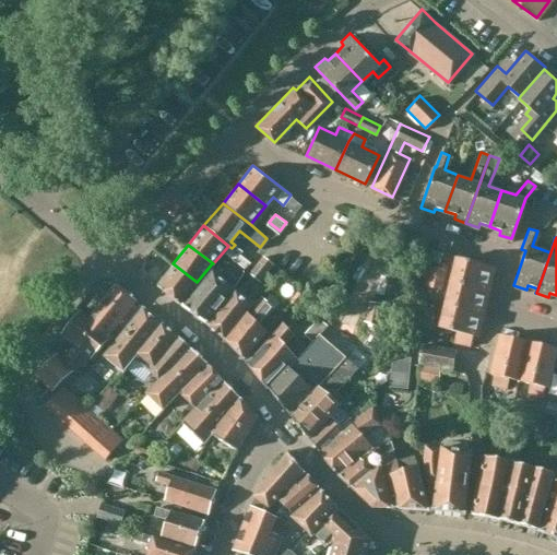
[(259,281),(273,263),(261,254),(247,271),(259,281)]
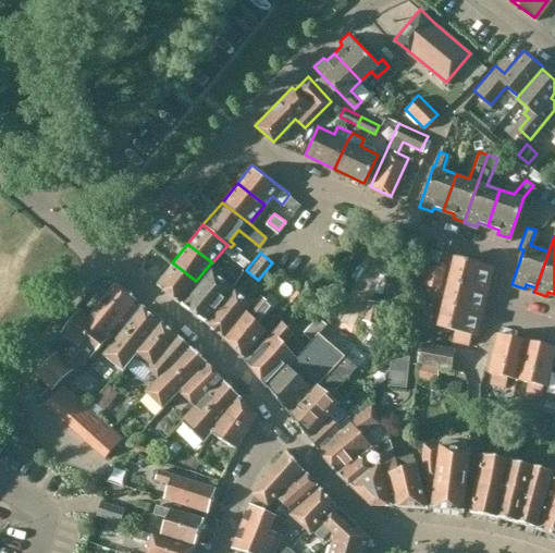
[(449,268),(447,278),(486,287),(493,265),(453,255),(449,268)]
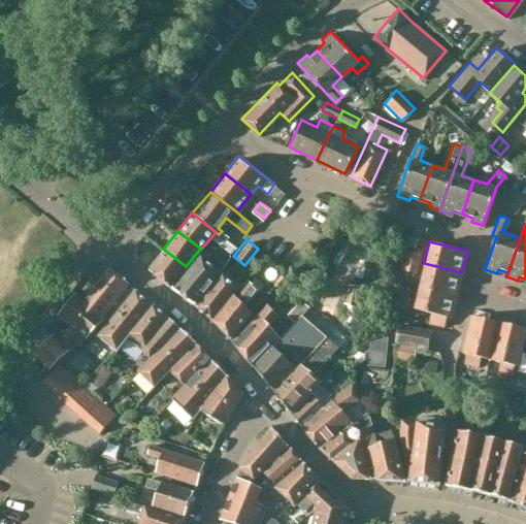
[(170,286),(186,266),(163,249),(151,264),(149,263),(148,265),(150,266),(148,268),(170,286)]
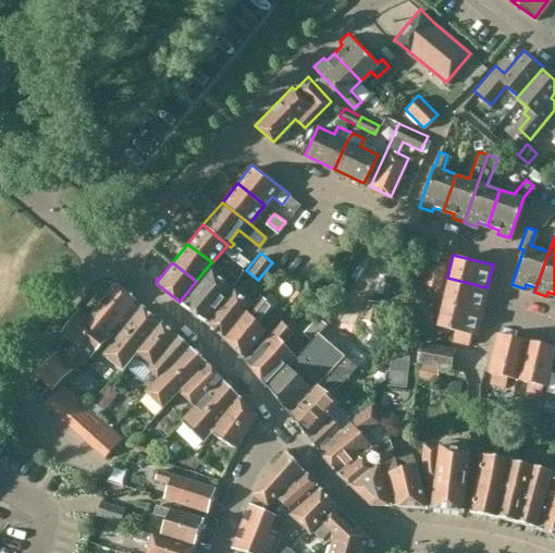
[(421,283),(439,287),(443,267),(426,262),(421,283)]
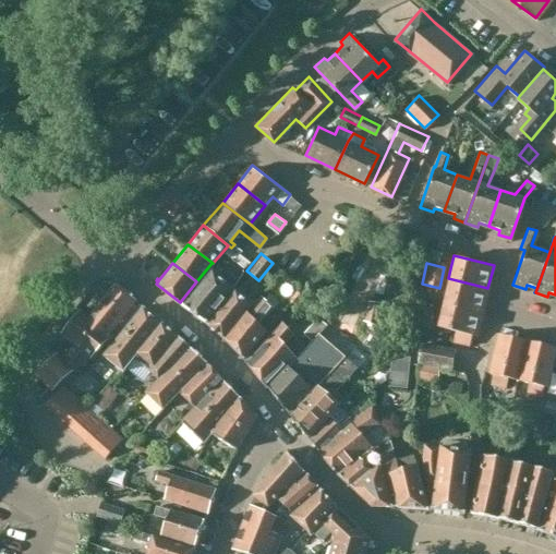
[(209,269),(205,275),(181,304),(204,321),(232,286),(210,268),(209,269)]
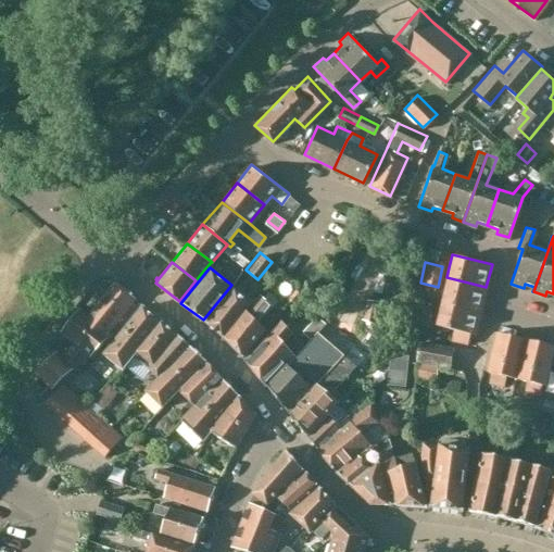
[(443,293),(441,300),(480,310),(482,303),(486,287),(447,277),(444,288),(443,293)]
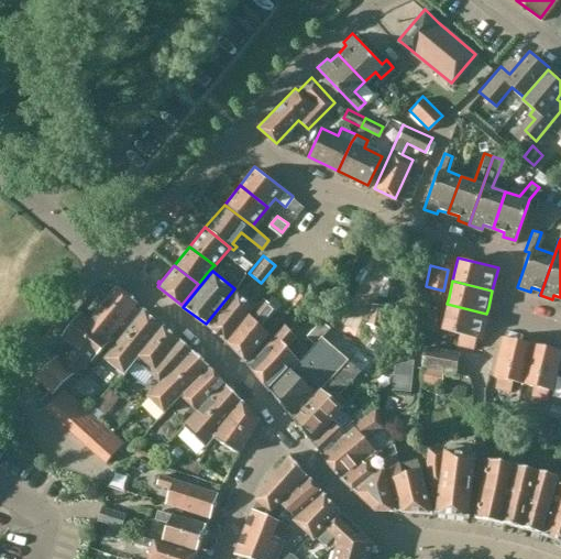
[(116,284),(88,318),(108,335),(138,299),(116,284)]
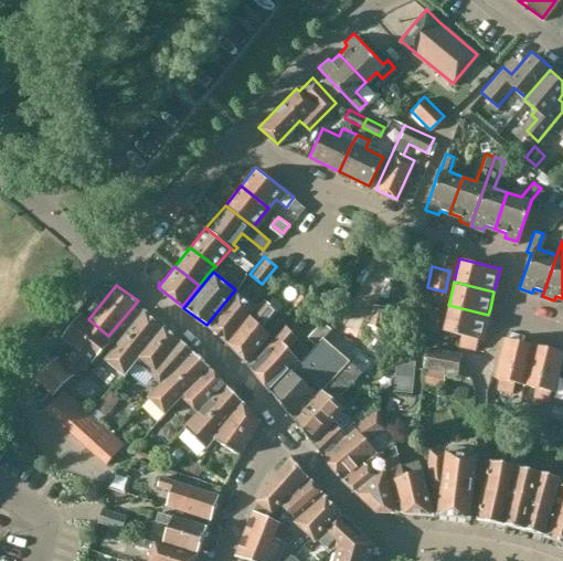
[(209,326),(226,342),(256,306),(236,292),(209,326)]
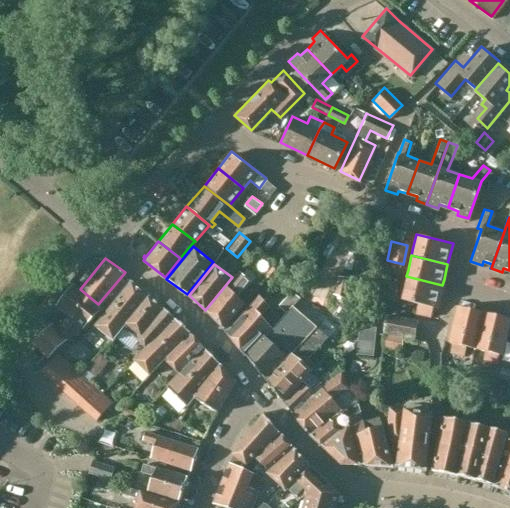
[(237,270),(232,277),(205,310),(222,326),(244,302),(237,296),(249,281),(237,270)]
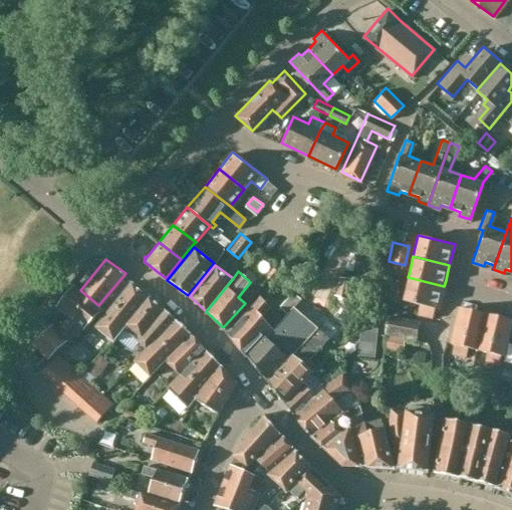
[(351,277),(335,275),(333,295),(346,298),(351,277)]
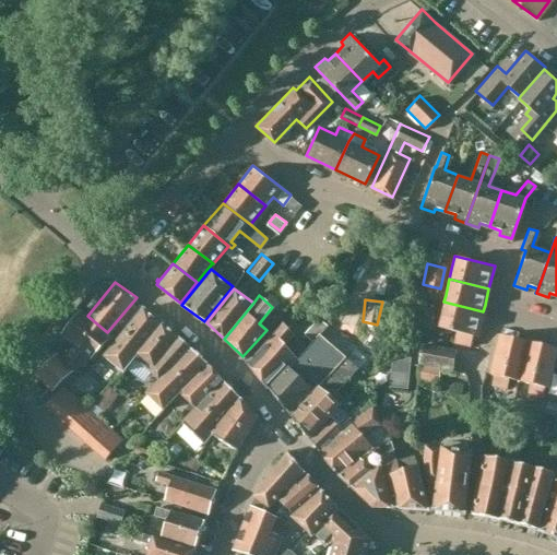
[(483,311),(443,302),(438,326),(455,330),(453,340),(469,343),(472,333),(477,334),(483,311)]
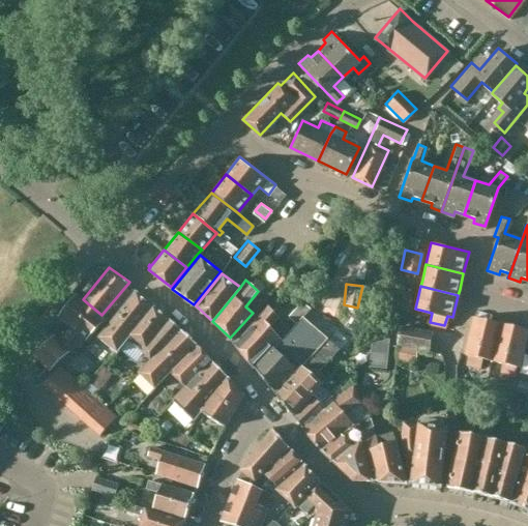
[(116,351),(128,334),(152,304),(135,290),(97,335),(116,351)]
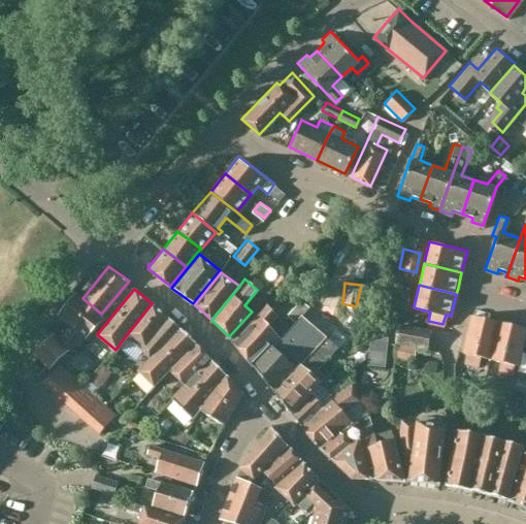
[(53,331),(42,340),(58,357),(83,333),(85,335),(104,316),(101,314),(83,298),(74,292),(57,313),(70,323),(58,337),(53,331)]
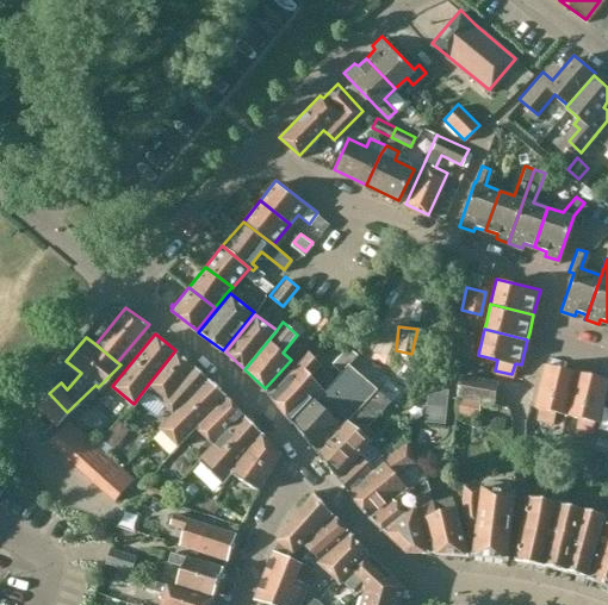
[(346,344),(330,362),(341,372),(355,353),(346,344)]
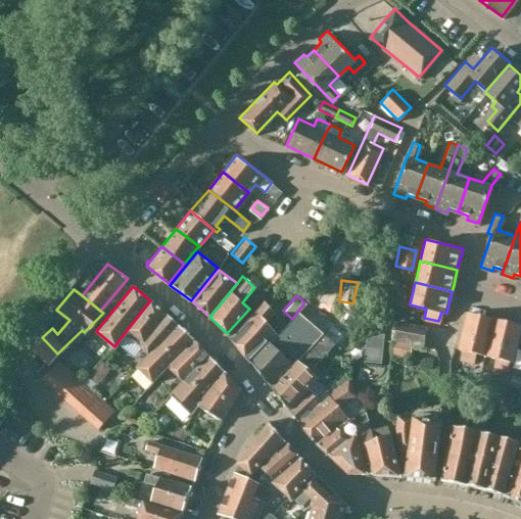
[(139,345),(148,354),(149,355),(178,324),(167,313),(150,300),(127,330),(142,342),(139,345)]
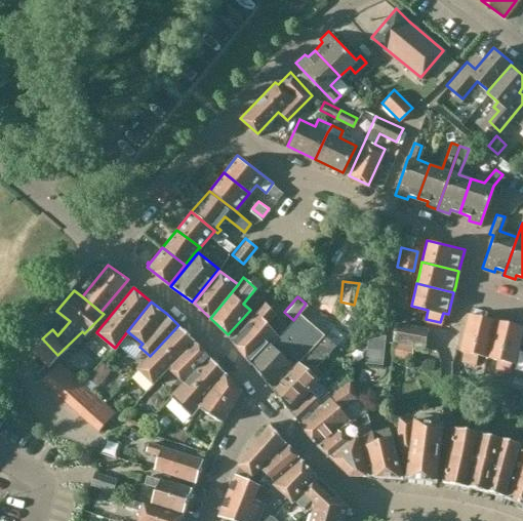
[(231,338),(250,362),(251,363),(278,334),(266,321),(274,311),(265,302),(231,338)]
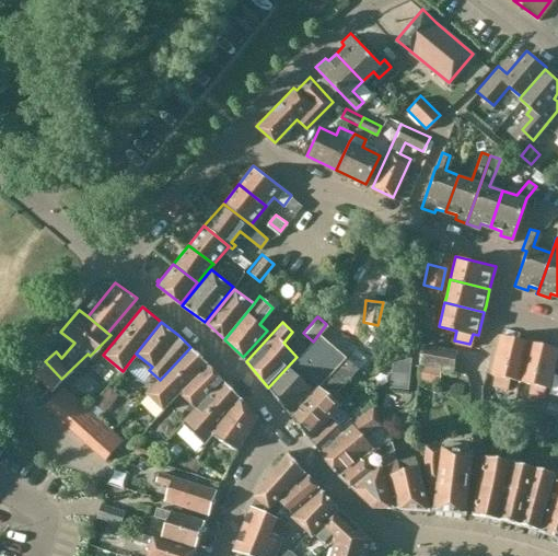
[(509,378),(519,380),(529,340),(499,333),(490,372),(495,373),(491,383),(507,386),(509,378)]
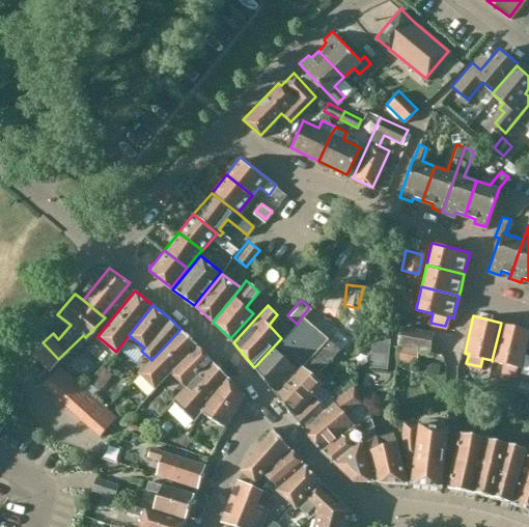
[(272,389),(315,342),(295,323),(281,338),(254,367),(272,389)]
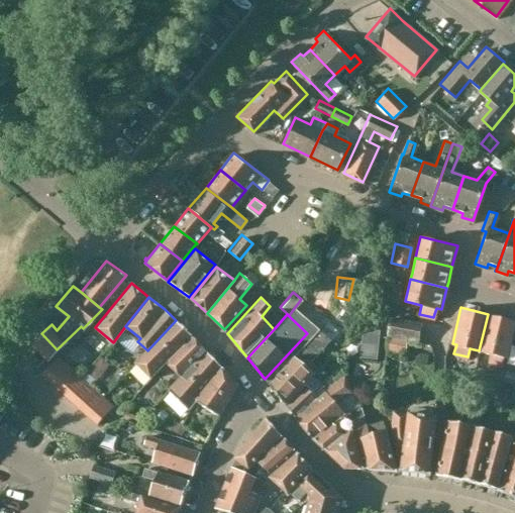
[(514,320),(488,314),(479,350),(489,352),(487,362),(500,365),(503,355),(506,356),(514,320)]
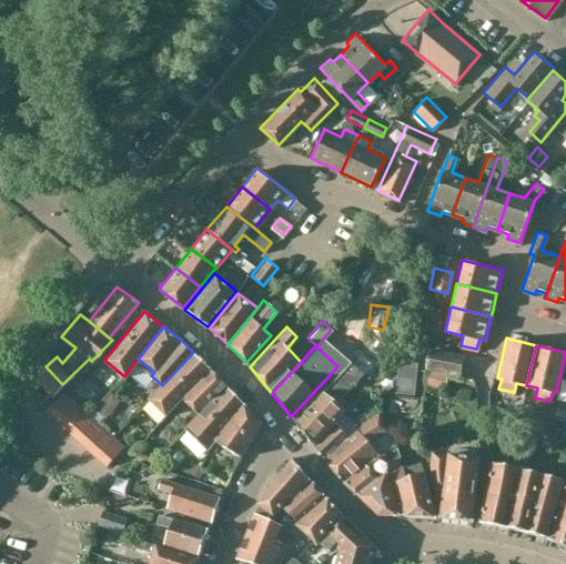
[(424,368),(425,368),(446,372),(460,374),(463,354),(427,348),(424,368)]
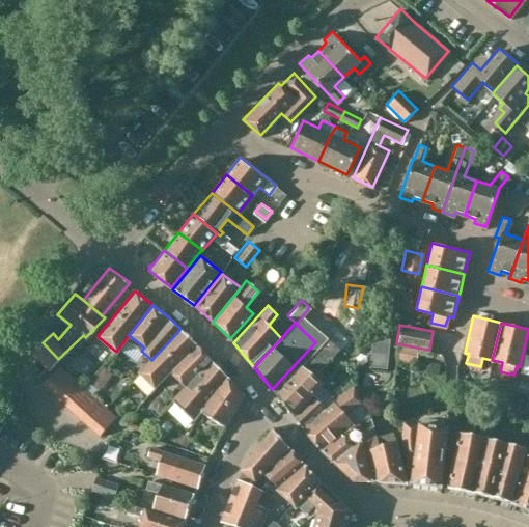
[(154,386),(169,370),(196,343),(181,329),(151,360),(150,359),(139,371),(154,386)]
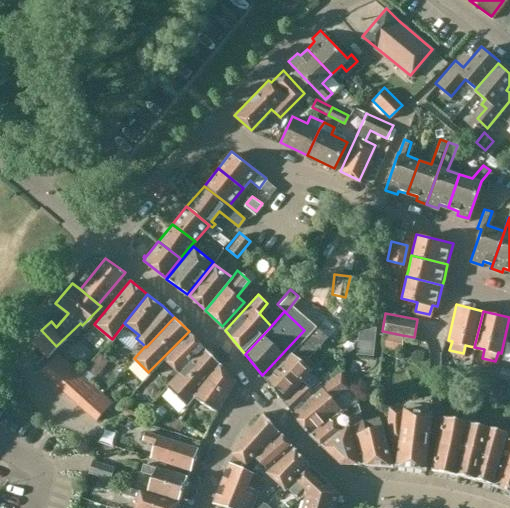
[(321,318),(315,325),(266,379),(282,399),(314,364),(306,356),(326,335),(333,329),(321,318)]
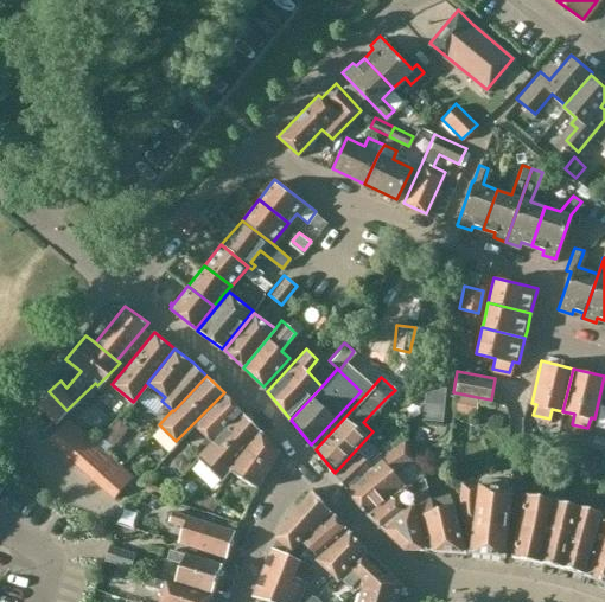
[(49,391),(37,402),(56,422),(67,410),(49,391)]
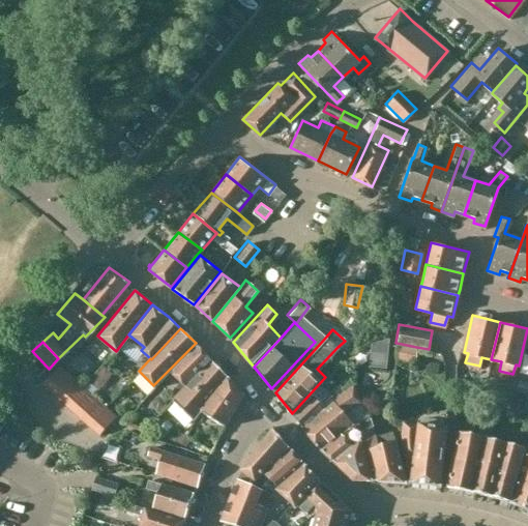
[(176,395),(185,385),(186,385),(211,359),(196,343),(169,370),(180,380),(171,389),(176,395)]
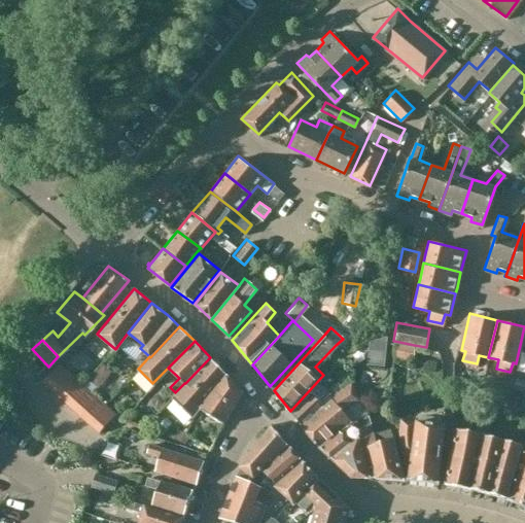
[(413,359),(414,345),(394,341),(392,356),(413,359)]
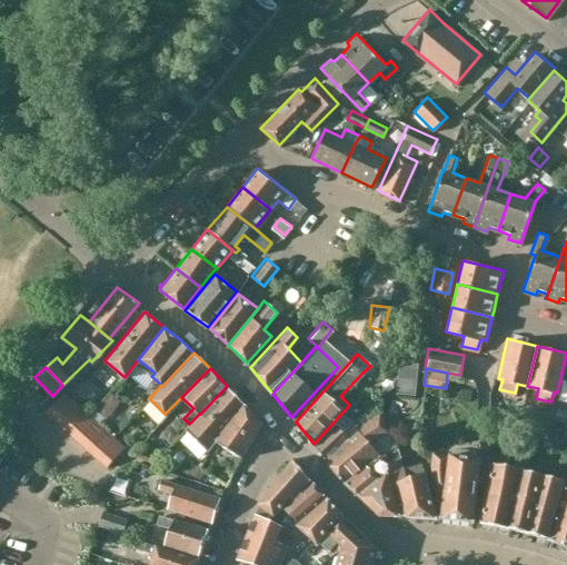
[(415,378),(401,377),(399,393),(413,394),(415,378)]
